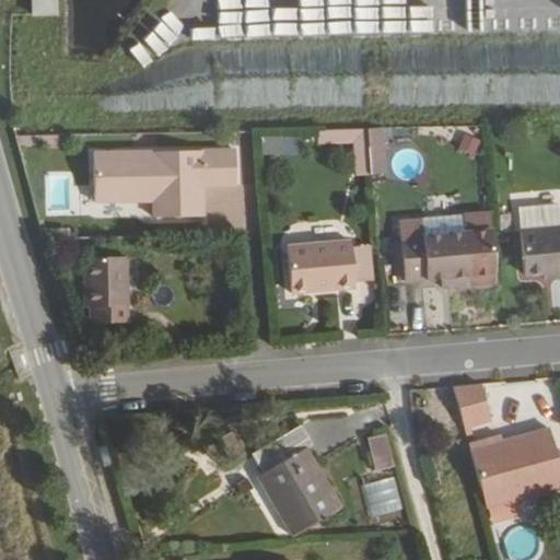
[(61,11),(60,0),(37,0),(38,11),(61,11)]
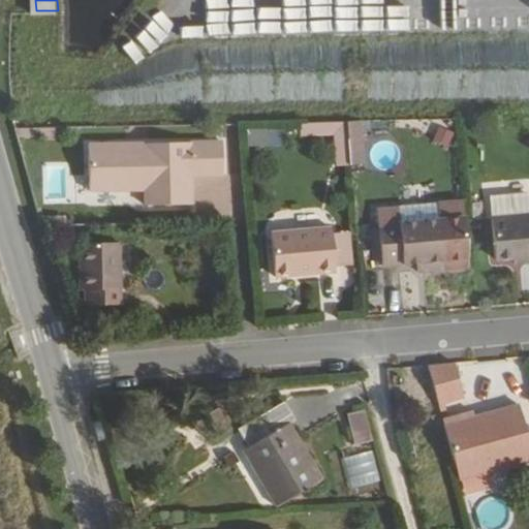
[(149,109),(528,103),(528,37),(203,41),(204,82),(98,83),(98,109),(120,109),(121,109),(149,109)]
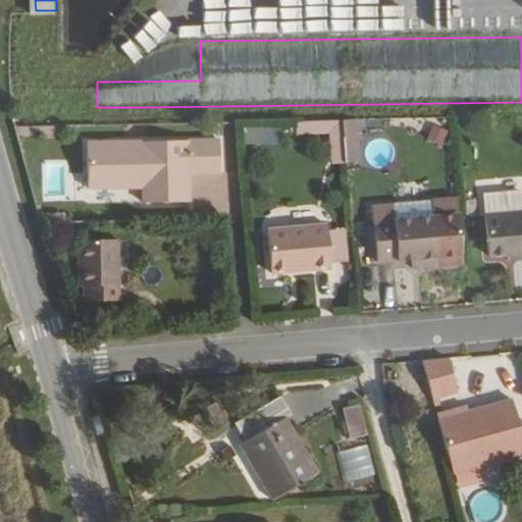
[(331,128),(330,116),(301,117),(302,128),(331,128)]
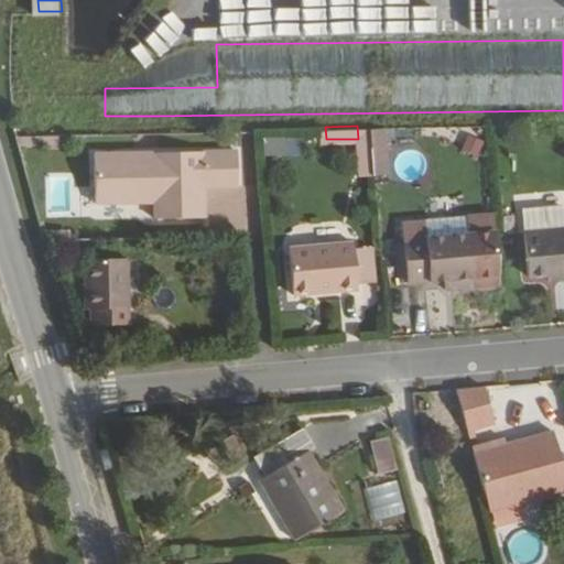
[(372,153),(369,126),(357,126),(358,139),(361,171),(375,171),(372,153)]
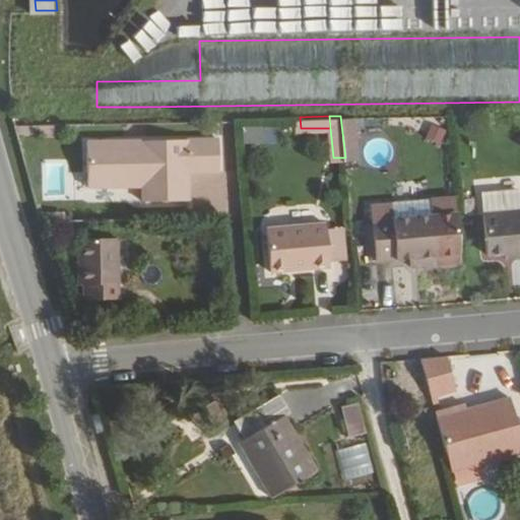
[(352,116),(340,116),(343,141),(354,141),(352,116)]
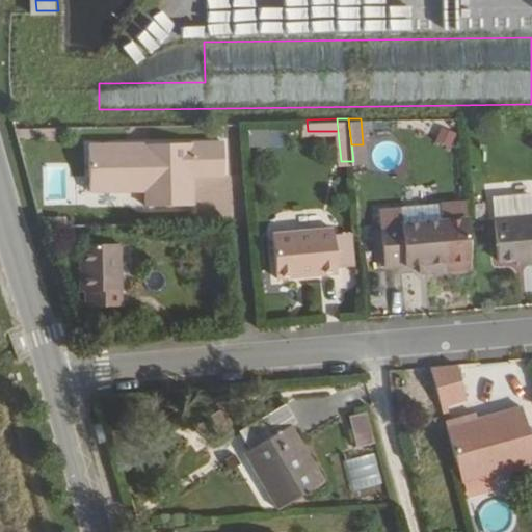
[(435,141),(452,145),(456,130),(440,126),(435,141)]
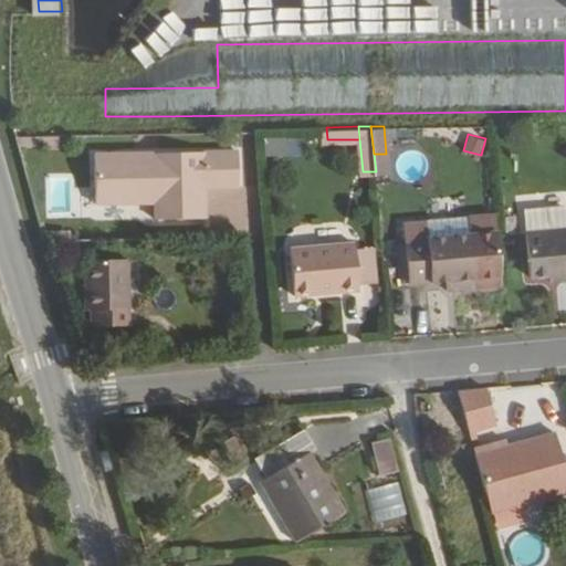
[(266,138),(268,154),(287,153),(287,137),(266,138)]
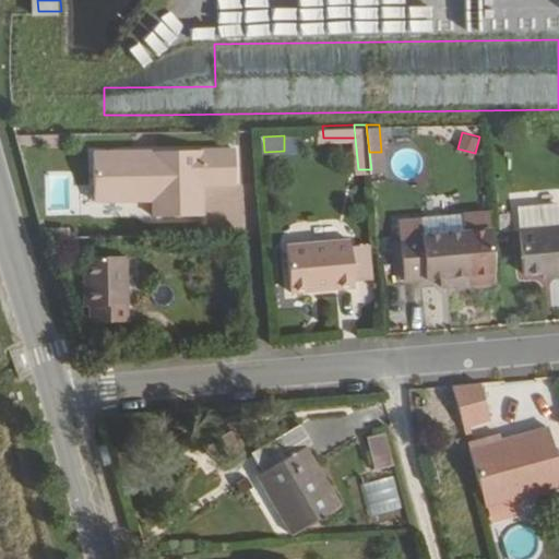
[(240,185),(240,146),(99,147),(98,199),(159,199),(159,214),(207,215),(209,183),(240,185)]
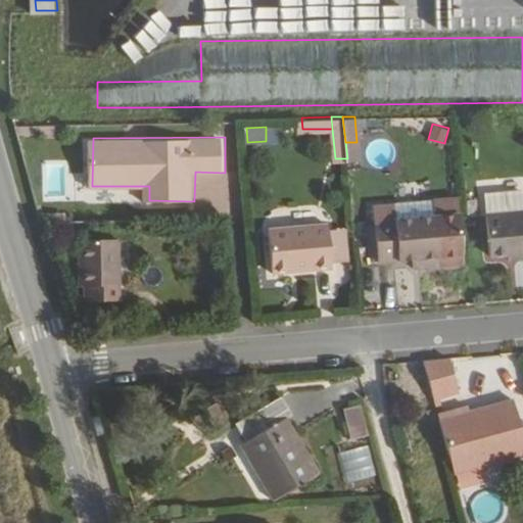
[(357,142),(345,142),(347,158),(359,157),(357,142)]
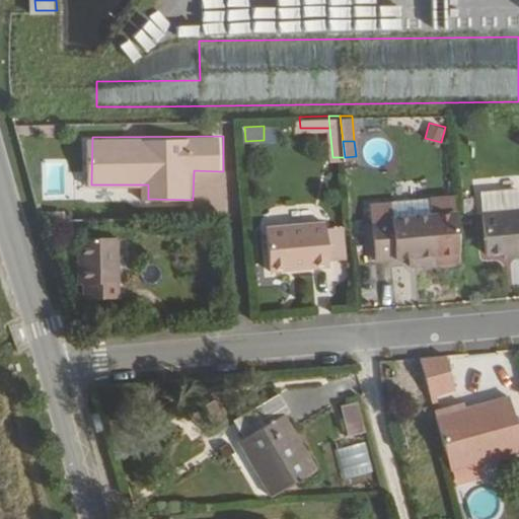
[(516,194),(512,190),(489,191),(484,196),(484,210),(516,207),(516,194)]
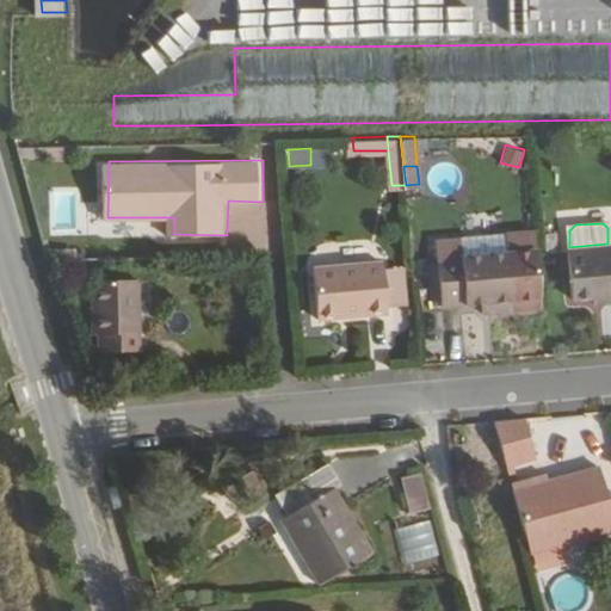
[(505,252),(460,254),(460,251),(436,252),(436,260),(427,260),(427,281),(432,281),(440,281),(440,303),(482,301),(494,300),(495,309),(547,304),(541,250),(538,229),(504,233),(505,252)]
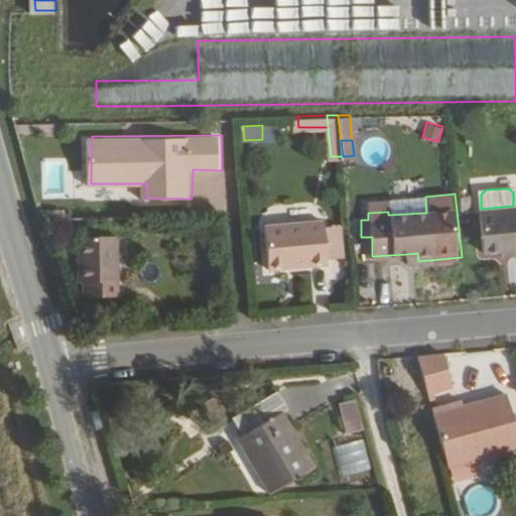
[(515,206),(513,206),(481,209),(483,248),(502,247),(515,245),(515,206)]
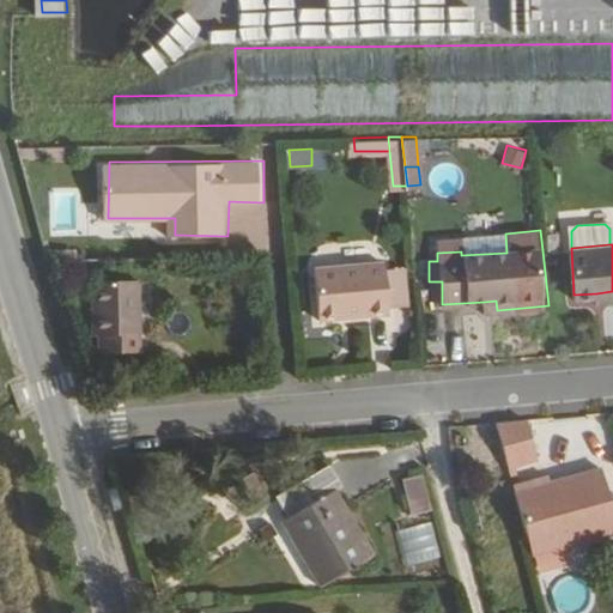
[(390,313),(387,262),(316,268),(320,319),(390,313)]
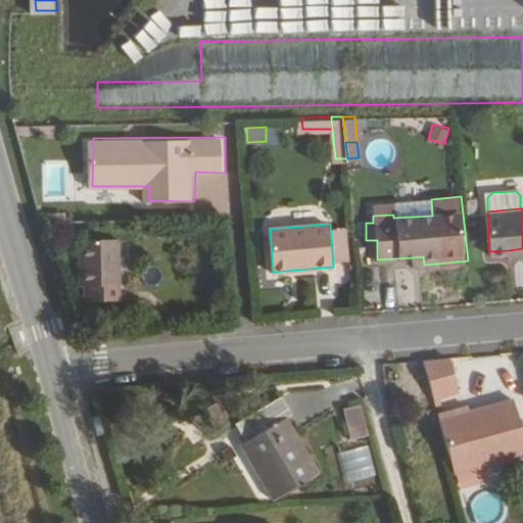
[(123,291),(124,242),(86,242),(86,289),(91,289),(90,304),(123,305),(123,291)]
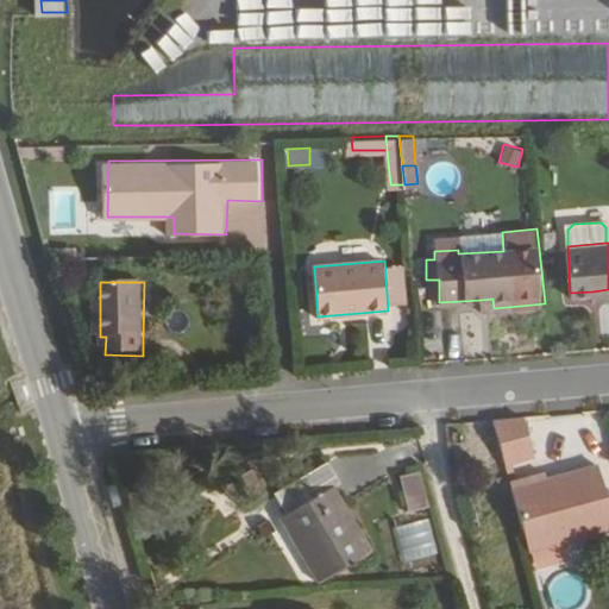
[(608,297),(608,289),(592,292),(594,300),(608,297)]
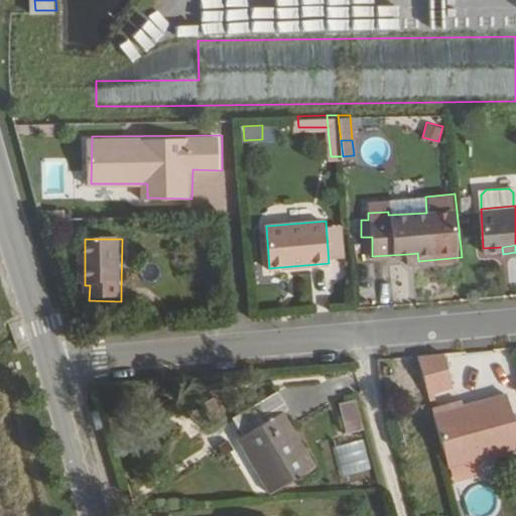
[(417,253),(407,254),(408,262),(418,261),(417,253)]
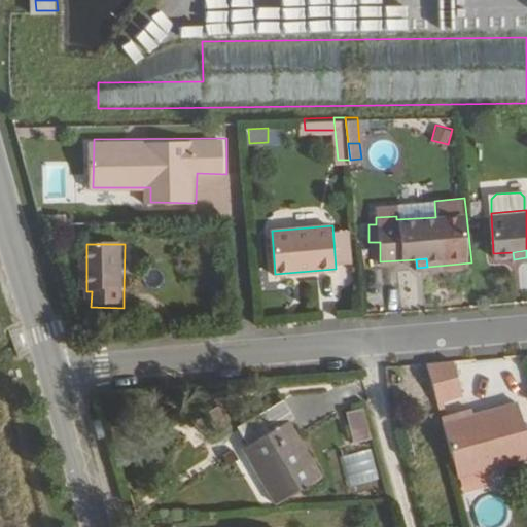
[(457,408),(447,372),(420,374),(431,415),(457,408)]
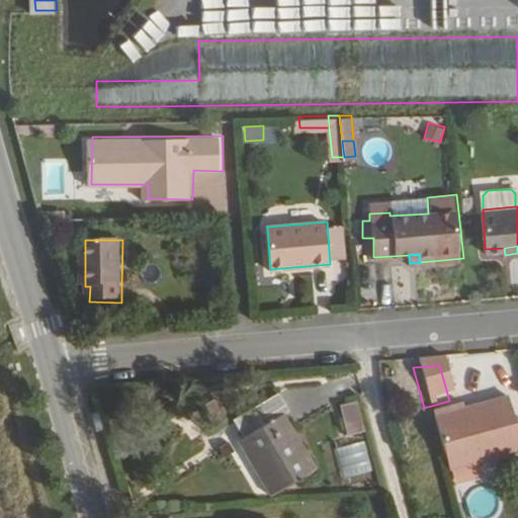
[(358,399),(339,404),(348,435),(366,430),(358,399)]
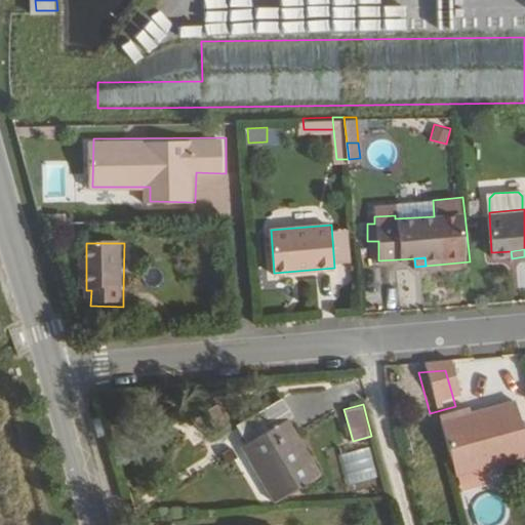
[(307,426),(295,408),(256,432),(267,449),(253,457),(287,516),(332,489),(297,432),(307,426)]
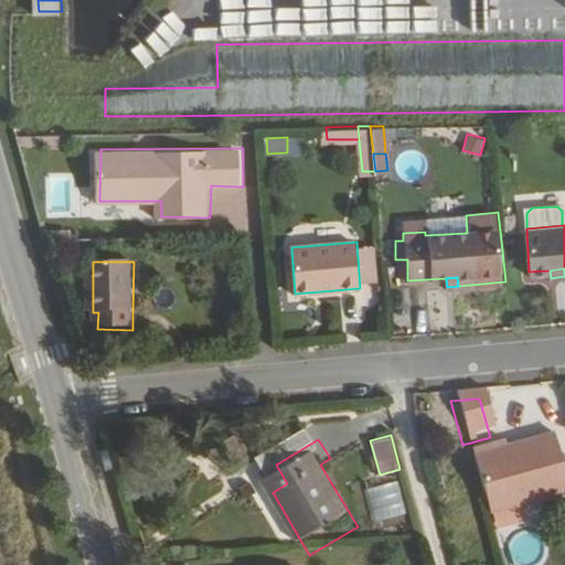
[(564,501),(564,486),(551,444),(503,456),(500,450),(467,459),(489,525),(564,501)]
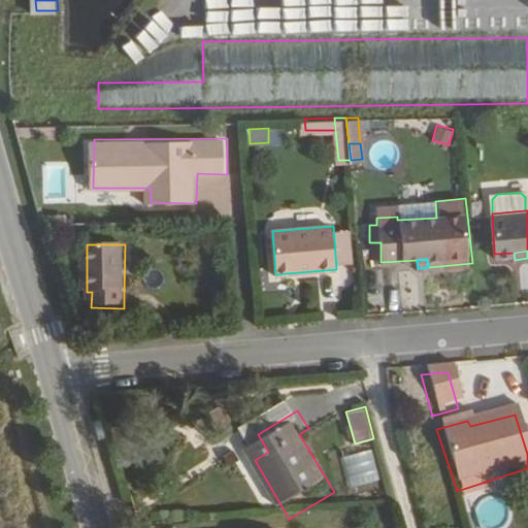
[(342,457),(350,487),(381,480),(373,449),(342,457)]
